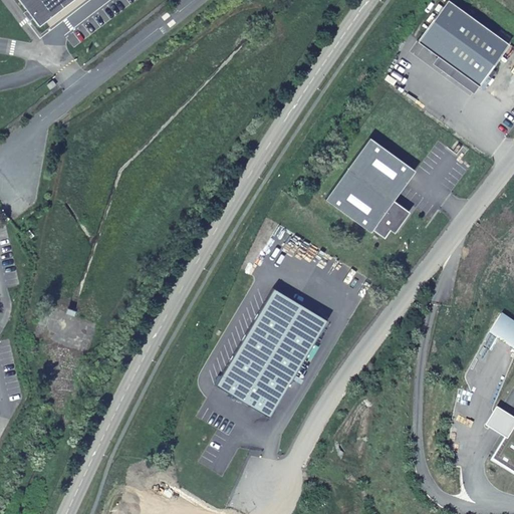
[(19,0),(39,26),(72,0),(19,0)]
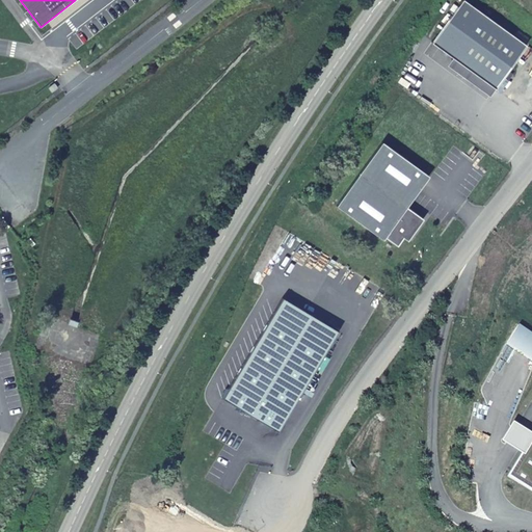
[(454,58),(497,89),(528,47),(464,0),(433,43),(454,58)]
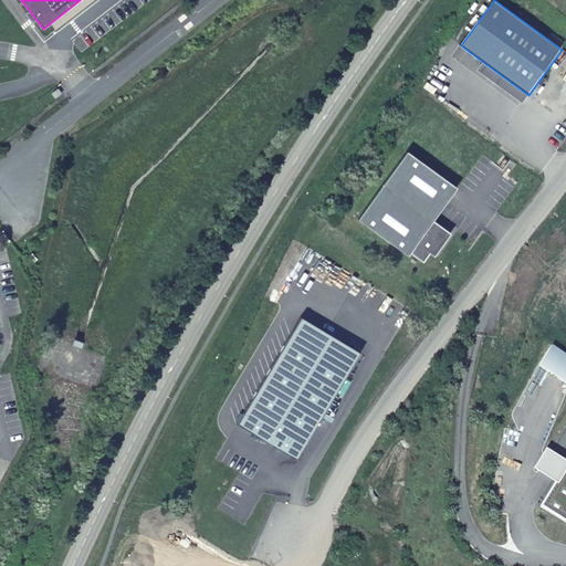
[(528,95),(483,62),(478,70),(522,104),(528,95)]
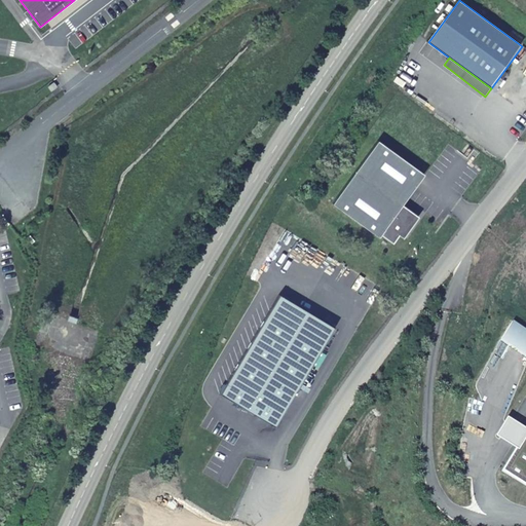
[(406,200),(424,175),(378,141),(333,202),(379,236),(381,233),(393,242),(399,234),(406,225),(410,228),(418,217),(402,204),(406,200)]
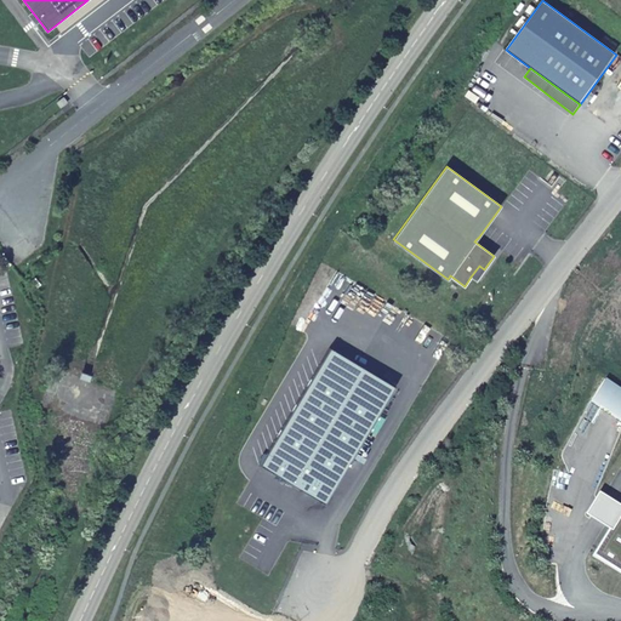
[(5,256),(0,260),(6,269),(12,265),(5,256)]
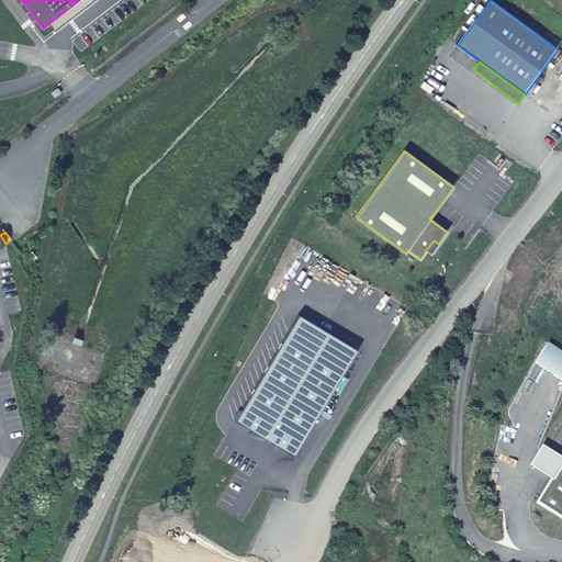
[(438,244),(434,240),(426,250),(431,254),(438,244)]
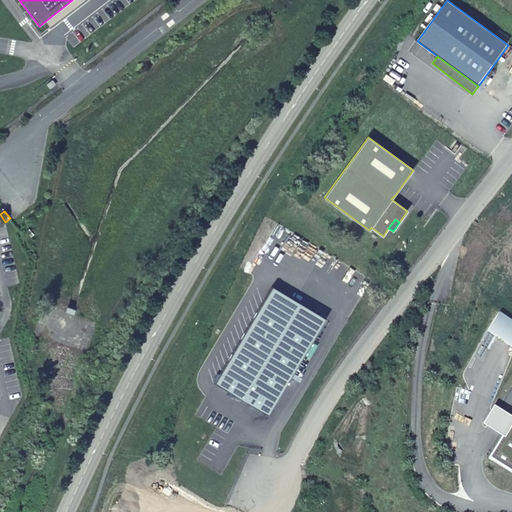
[(260,307),(313,340),(325,318),(272,286),(260,307)]
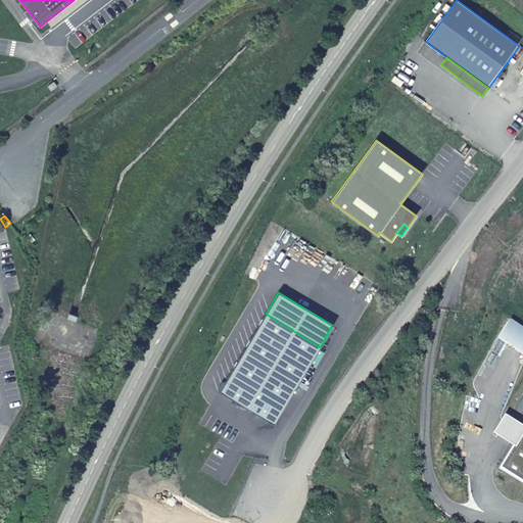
[(320,347),(266,314),(219,392),(247,409),(249,406),(254,408),(257,413),(260,416),(265,416),(271,413),(278,415),(285,402),(286,394),(291,395),(320,347)]
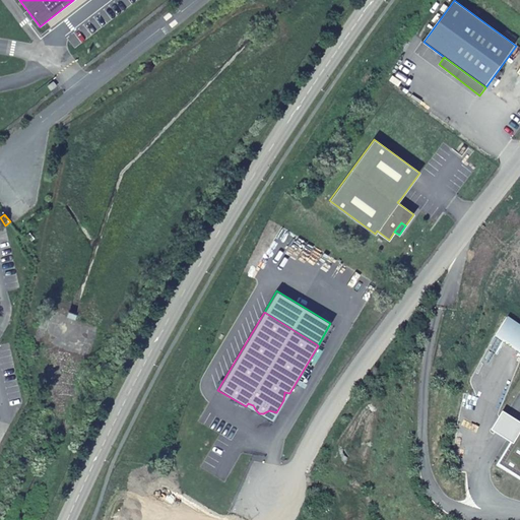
[(272,421),(289,393),(284,392),(283,400),(276,412),(269,410),(263,413),(259,413),(256,410),(253,405),(248,403),(246,406),(272,421)]
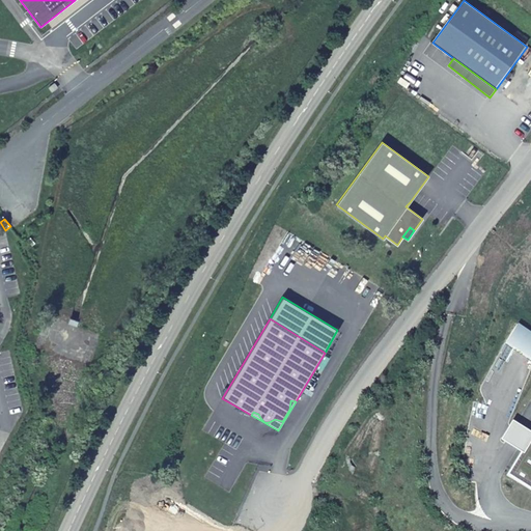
[(522,450),(530,436),(530,429),(513,419),(502,438),(522,450)]
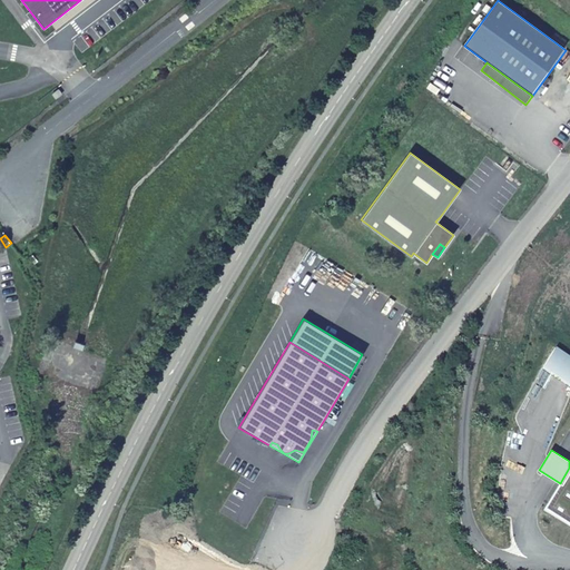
[(569,468),(560,483),(546,507),(569,521),(569,468)]
